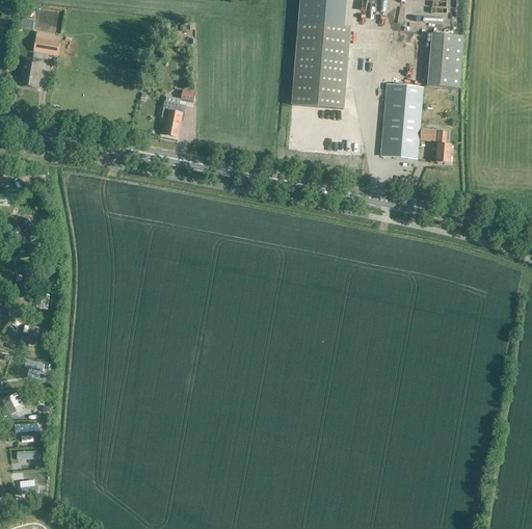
[(300,0),(293,104),(343,108),(349,25),(345,24),(346,0),(300,0)]
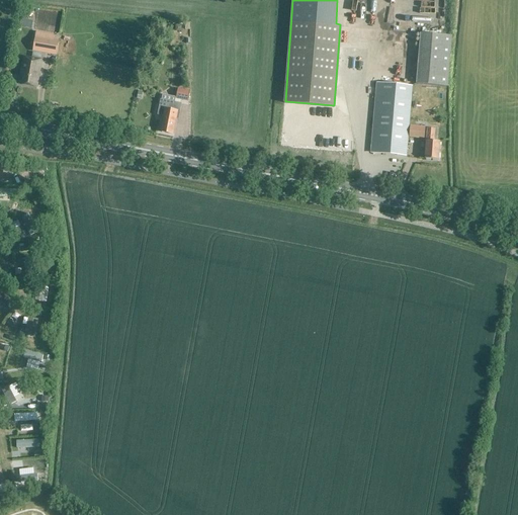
[(36,29),(32,49),(57,53),(59,37),(53,36),(54,32),(36,29)]
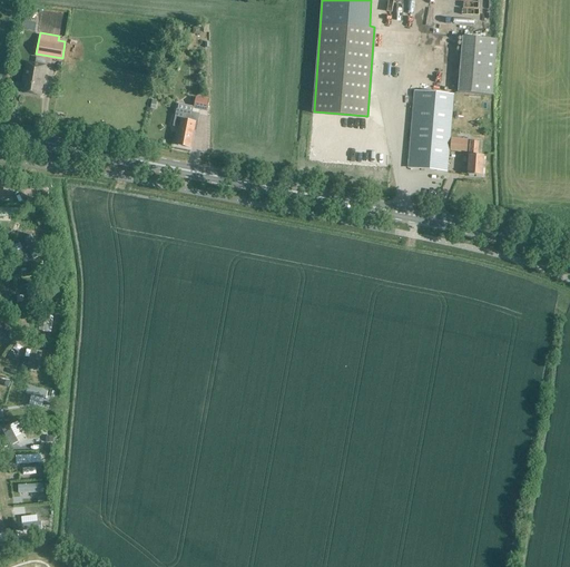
[(460,35),(457,90),(490,93),(494,37),(460,35)]
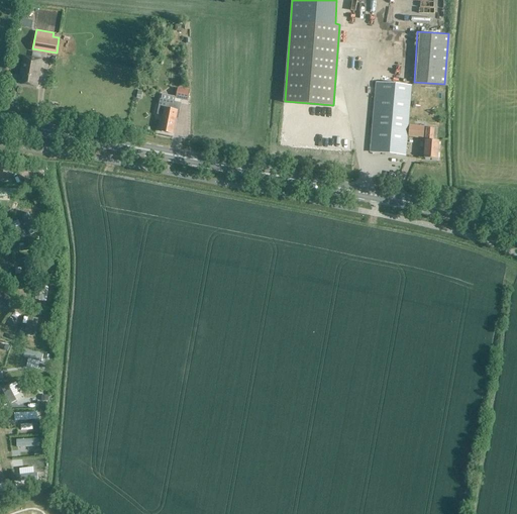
[(20,74),(23,74),(21,82),(36,84),(40,58),(23,55),(20,74)]
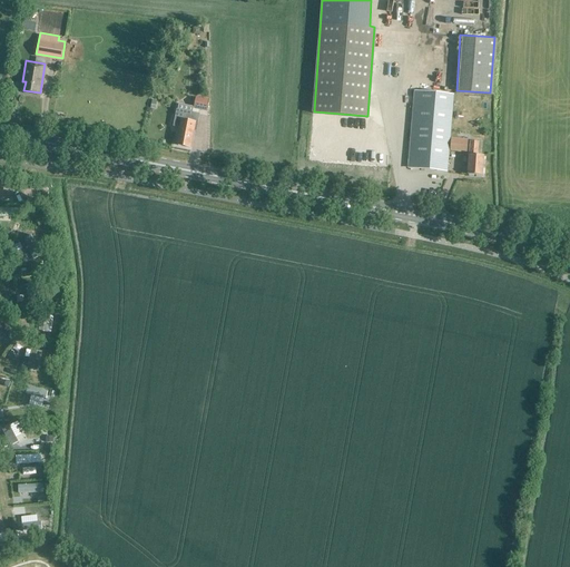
[(414,88),(408,166),(446,169),(452,91),(414,88)]
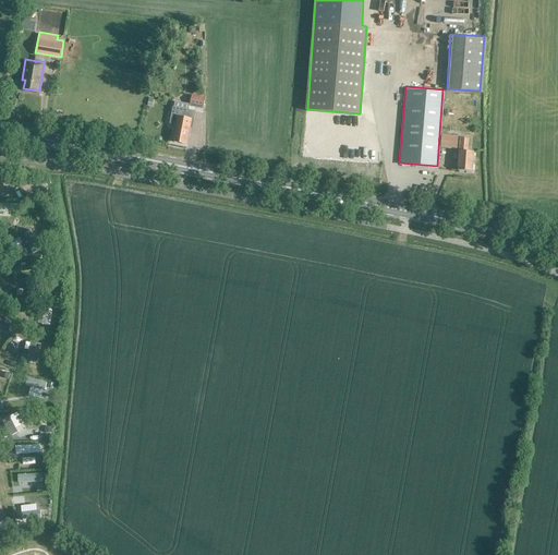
[(192,92),(190,105),(202,107),(205,94),(192,92)]
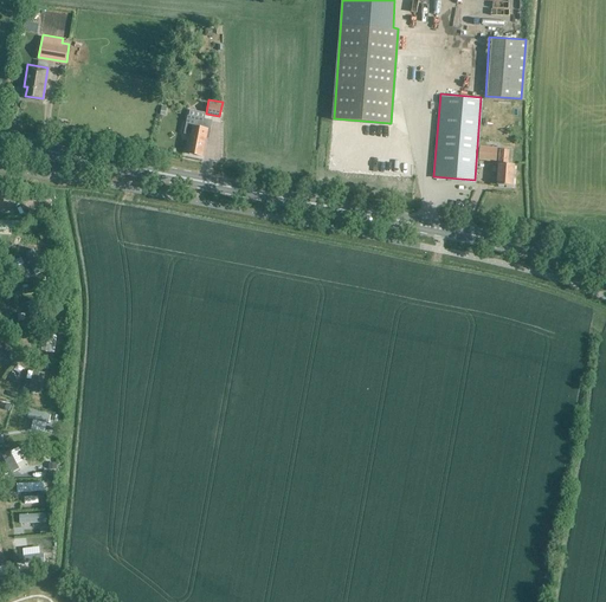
[(187,115),(185,131),(191,133),(187,151),(202,154),(207,128),(210,128),(211,118),(204,117),(205,110),(189,108),(188,115),(187,115)]
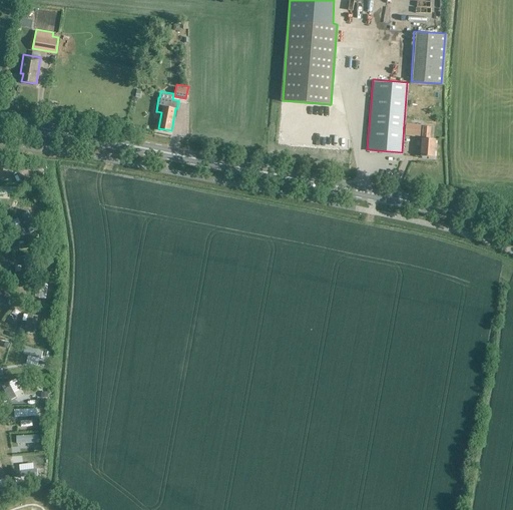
[(406,121),(405,133),(420,135),(421,123),(406,121)]
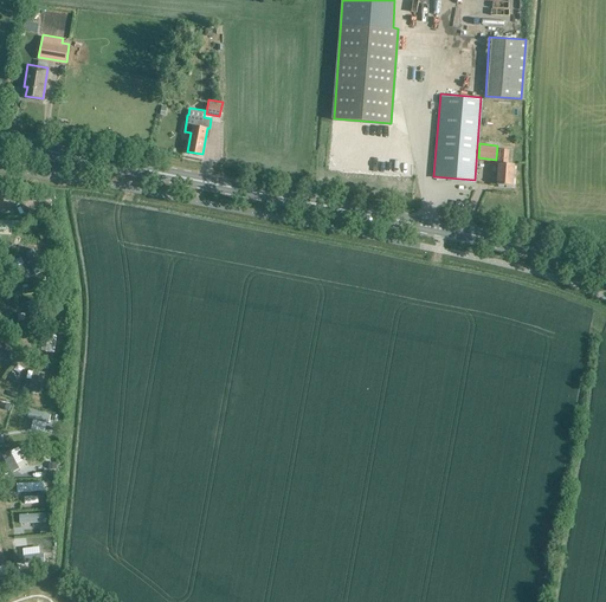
[(514,162),(508,162),(509,147),(498,147),(498,153),(497,183),(513,183),(514,162)]
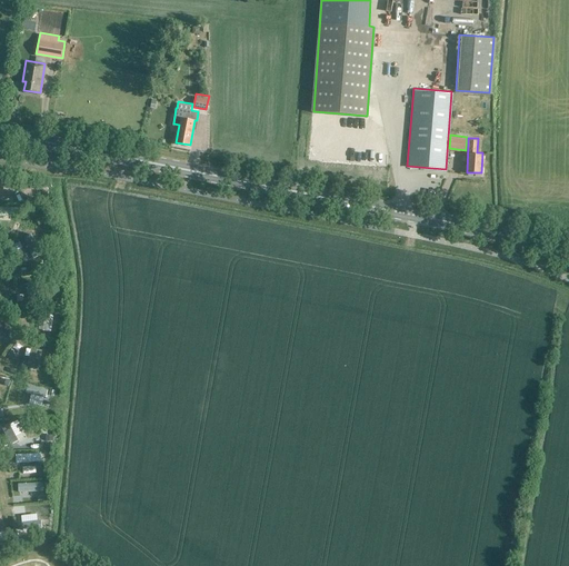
[(42,310),(41,328),(50,328),(52,310),(42,310)]
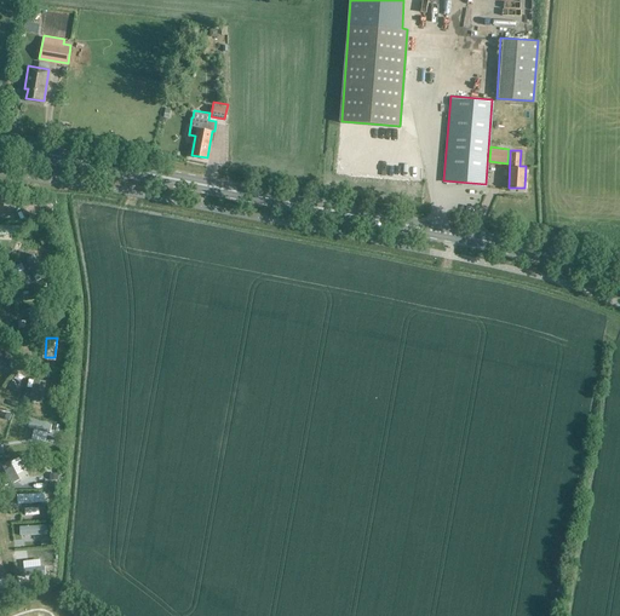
[(10,478),(17,476),(12,460),(5,462),(10,478)]
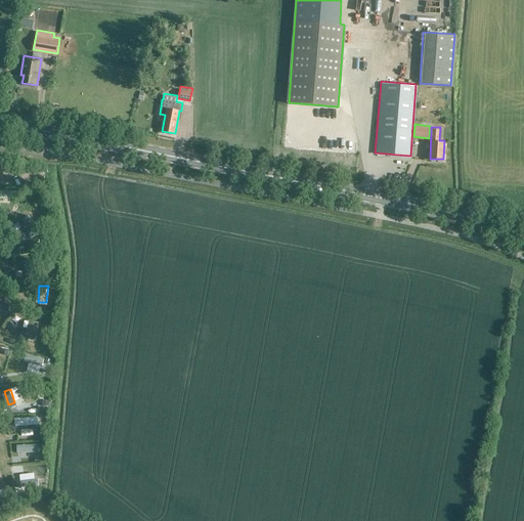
[(14,448),(32,447),(32,438),(14,439),(14,448)]
